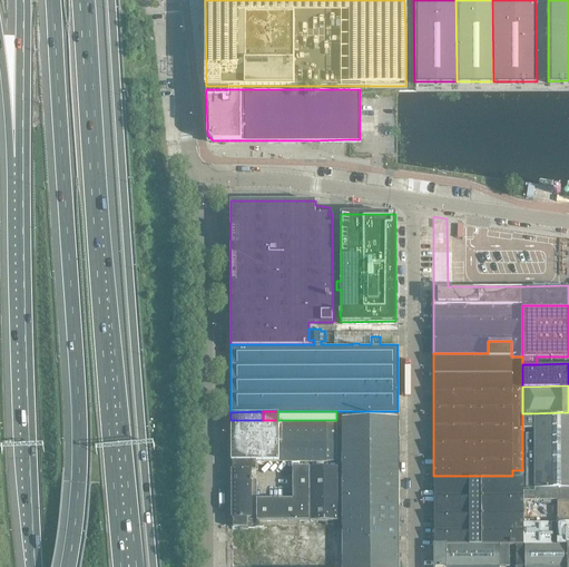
[(568,497),(568,412),(531,413),(531,486),(531,489),(531,498),(539,498),(556,498),(568,497)]
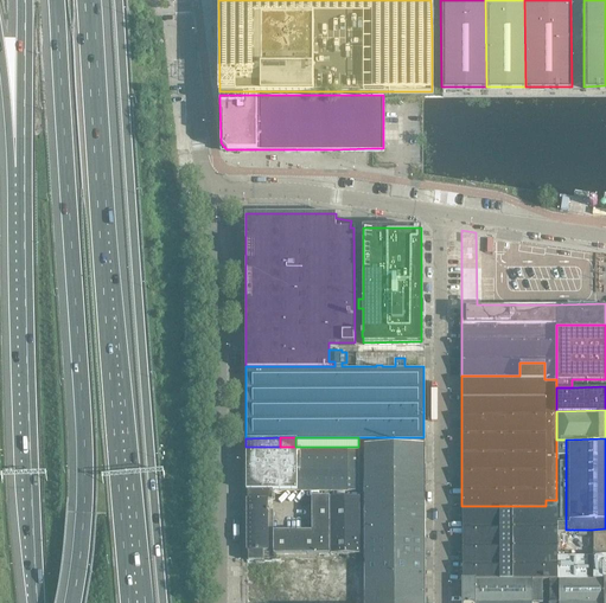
[(566,517),(566,440),(556,440),(556,500),(556,506),(556,517),(566,517)]
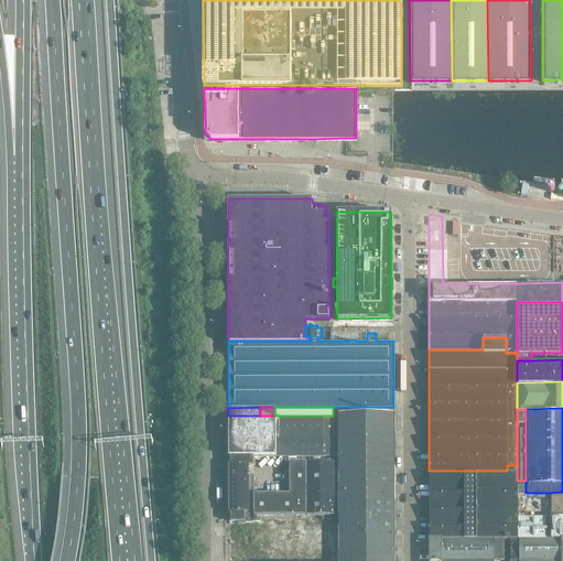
[(393,474),(393,429),(393,411),(338,411),(338,474),(393,474)]
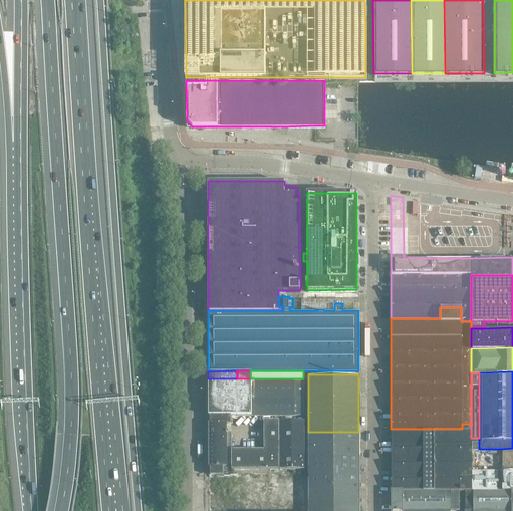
[(293,414),(293,397),(293,378),(250,378),(237,378),(208,378),(208,414),(210,414),(230,414),(293,414)]
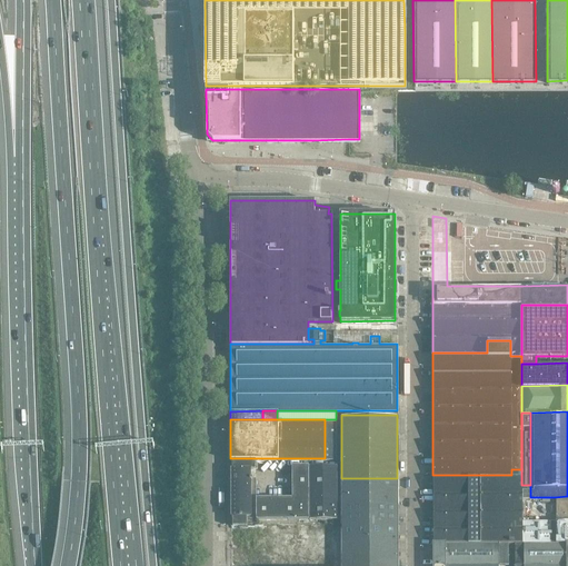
[(336,438),(336,419),(325,419),(325,439),(336,438)]
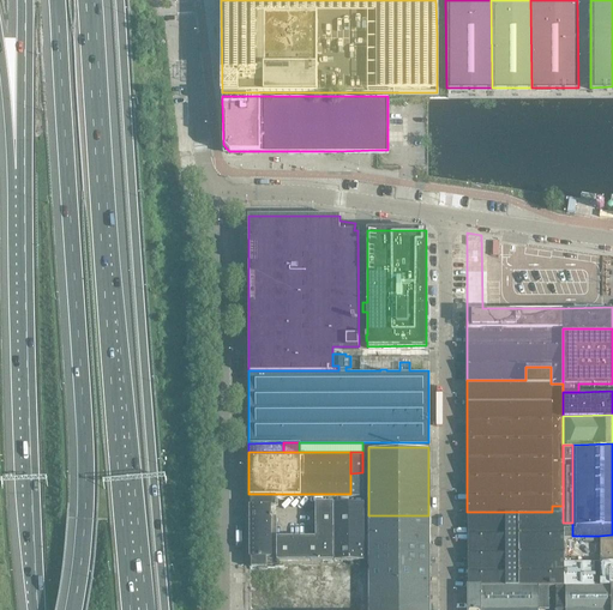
[(362,494),(362,472),(350,473),(350,494),(362,494)]
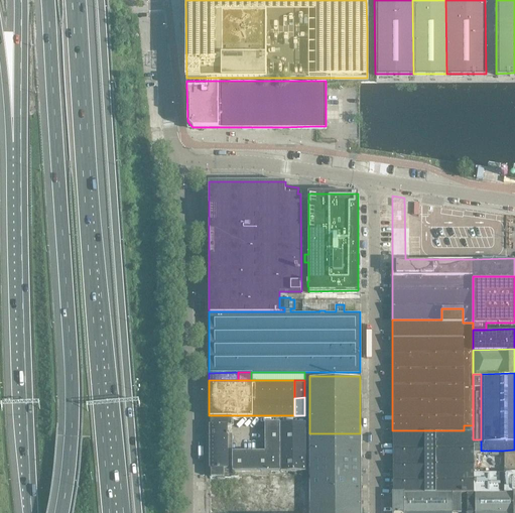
[(231,440),(231,424),(231,415),(211,415),(211,423),(209,423),(209,424),(209,440),(231,440)]
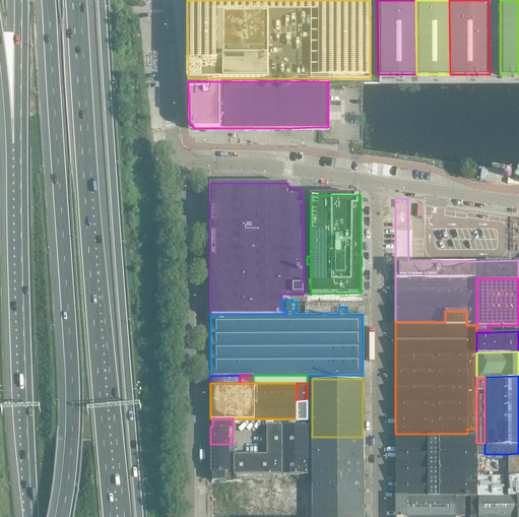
[(282,472),(282,424),(266,424),(266,453),(233,453),(233,444),(210,444),(210,452),(211,470),(212,470),(212,478),(233,478),(233,472),(282,472)]
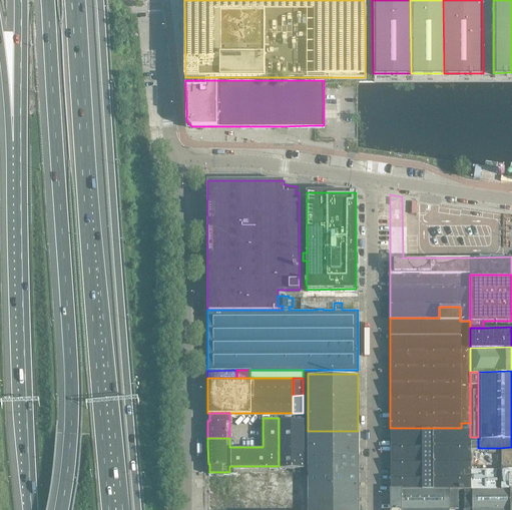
[(303,466),(303,418),(279,418),(279,466),(300,466),(303,466)]
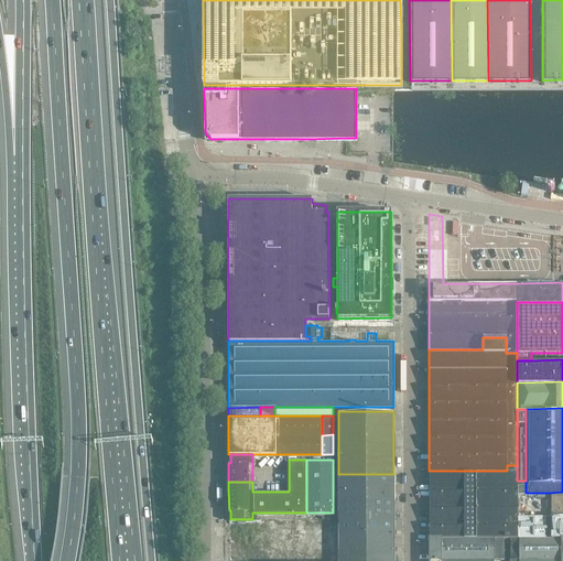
[(518,537),(518,515),(517,484),(517,481),(517,471),(507,471),(429,471),(430,537),(494,537),(518,537)]
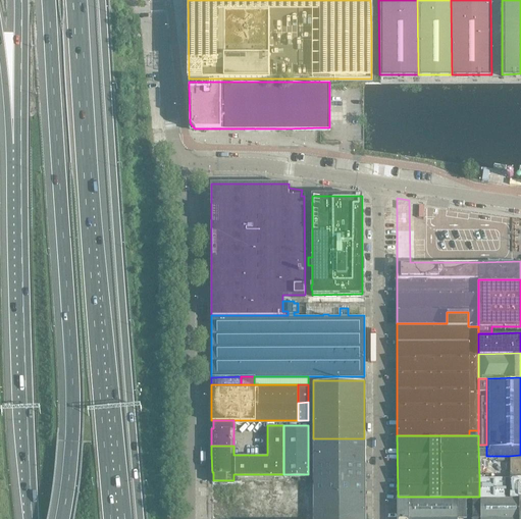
[(364,518),(365,454),(364,438),(313,438),(313,518),(364,518)]
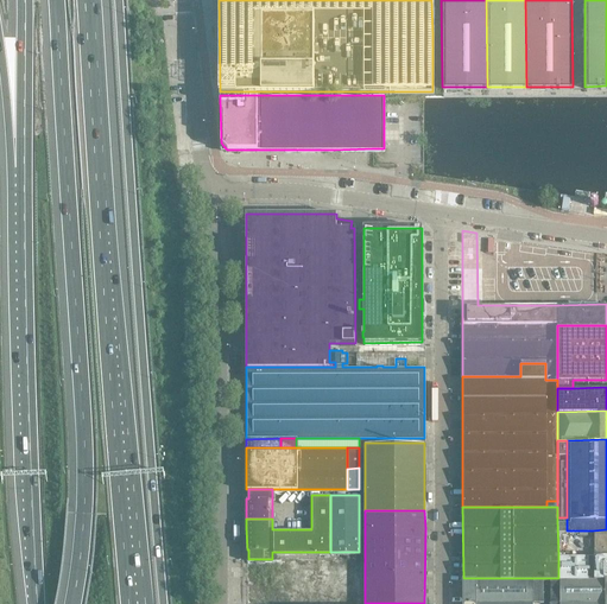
[(606,553),(606,529),(593,531),(594,554),(606,553)]
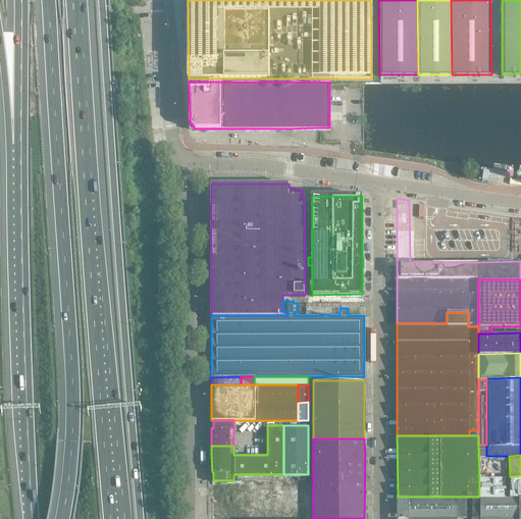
[(520,475),(510,476),(493,476),(479,476),(479,497),(480,497),(520,496),(520,475)]
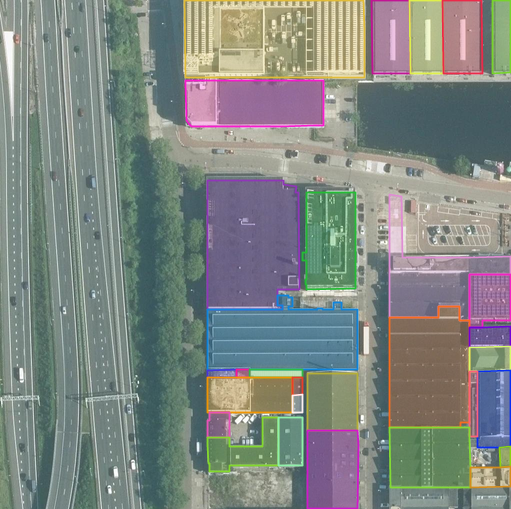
[(292,505),(292,471),(229,471),(209,471),(208,471),(208,506),(277,505),(277,508),(291,508),(292,505)]
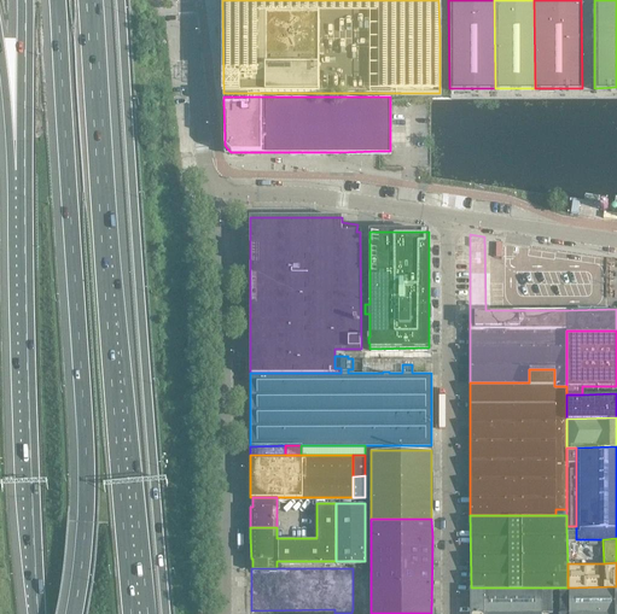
[(616,610),(616,586),(569,588),(569,610),(616,610)]
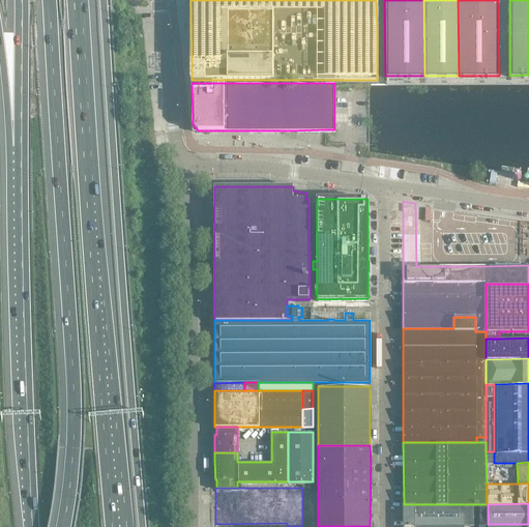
[(464,524),(464,504),(404,504),(404,524),(464,524)]
